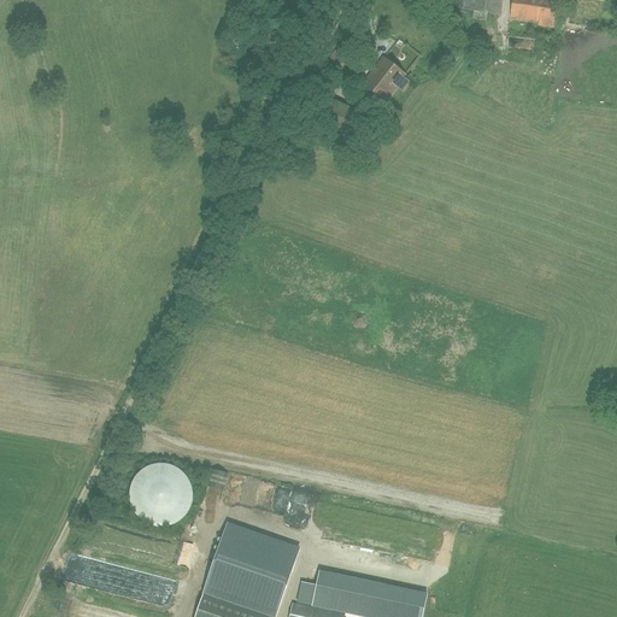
[(463,0),(462,10),(475,12),(474,19),(486,22),(487,15),(498,16),(500,0),(463,0)]
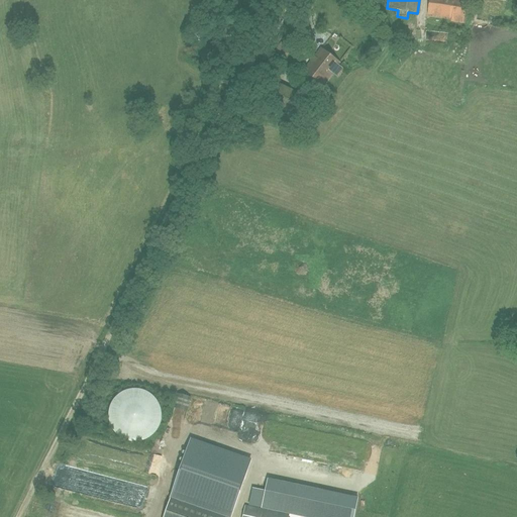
[(451,19),(451,22),(462,24),(467,0),(430,0),(428,15),(451,19)]
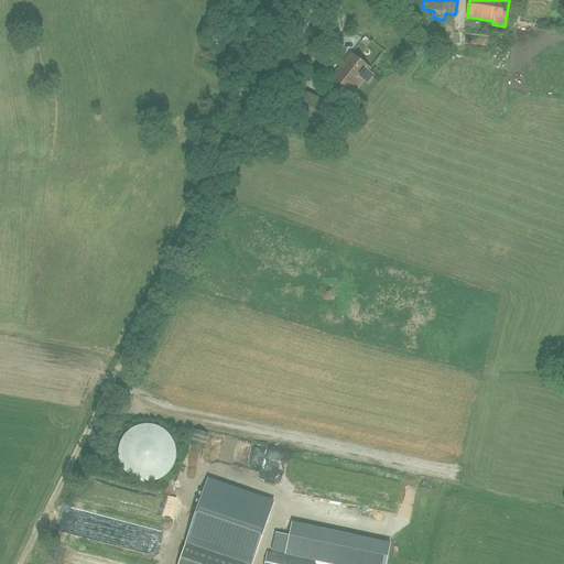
[(351,94),(370,69),(350,54),(332,78),(351,94)]
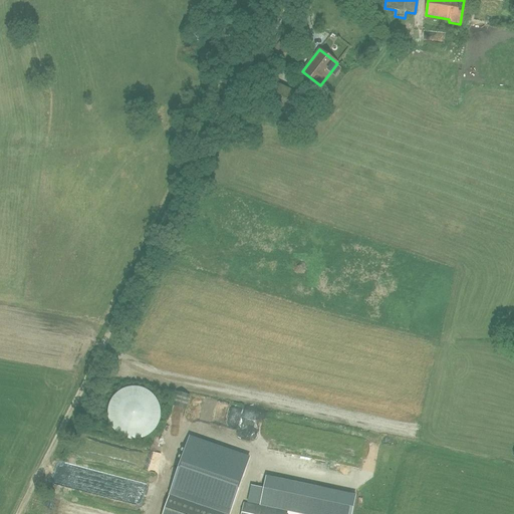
[(161,422),(162,414),(161,406),(157,398),(151,392),(143,388),(135,387),(126,388),(118,392),(112,398),(108,406),(107,414),(108,422),(112,429),(118,435),(126,439),(135,440),(143,439),(151,435),(157,429),(161,422)]
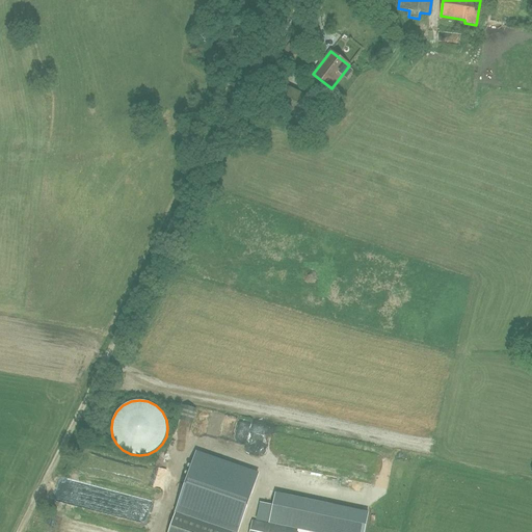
[(196,453),(178,507),(168,531),(237,531),(239,528),(258,474),(196,453)]
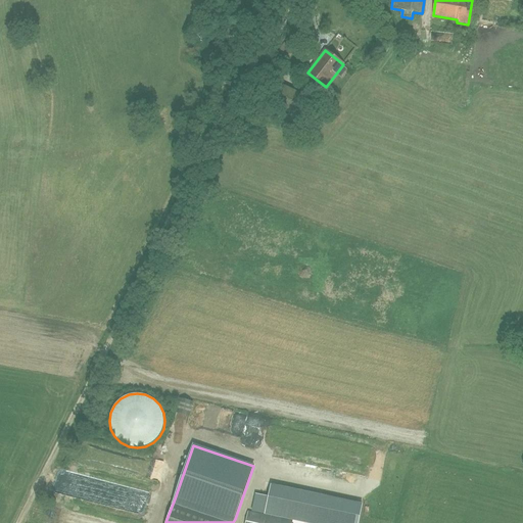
[(151,490),(162,494),(168,479),(155,475),(151,490)]
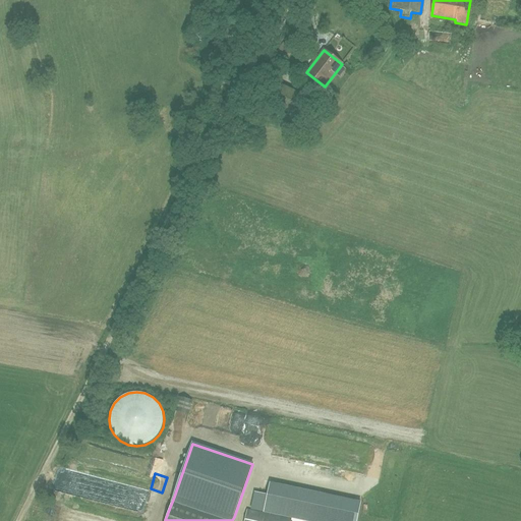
[(77,479),(74,490),(98,497),(101,485),(77,479)]
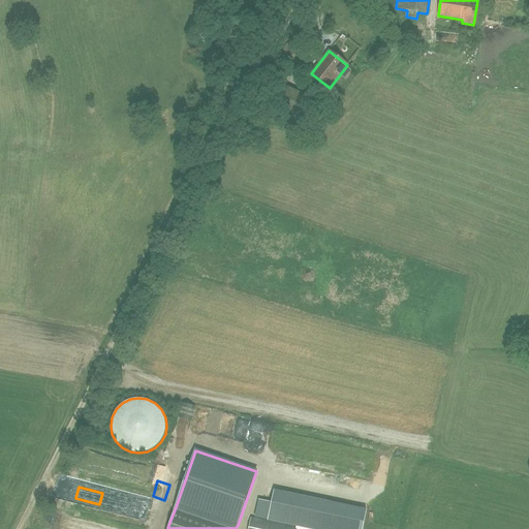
[(272,502),(268,520),(313,528),(362,528),(365,516),(273,497),(272,502)]
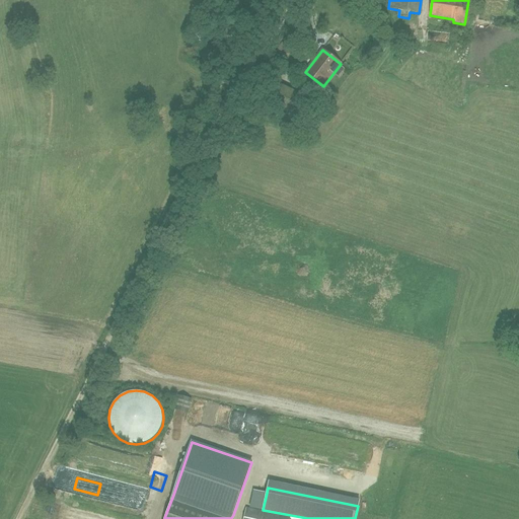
[(253,490),(250,507),(263,510),(267,493),(253,490)]
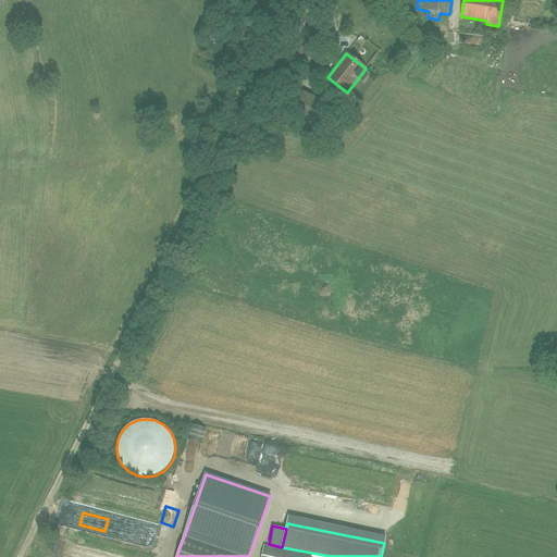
[(264,544),(261,556),(311,556),(312,556),(312,554),(264,544)]
